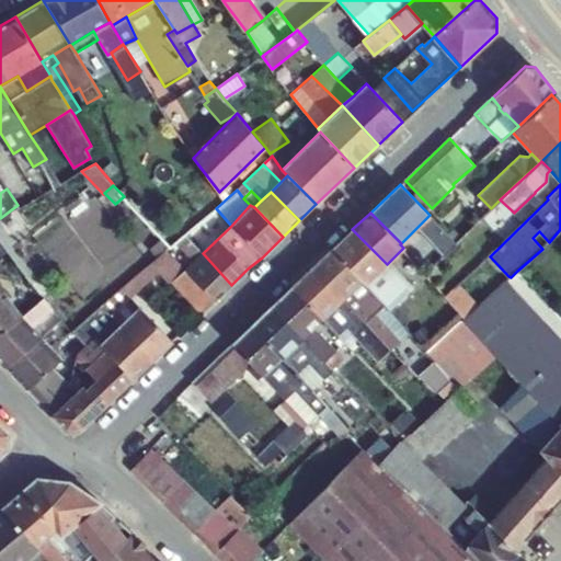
[(430,215),(416,228),(444,255),(457,242),(430,215)]
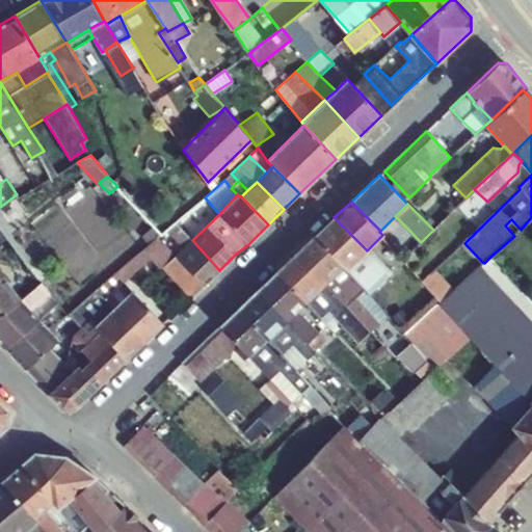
[(367,250),(334,217),(316,236),(345,267),(348,269),(367,250)]
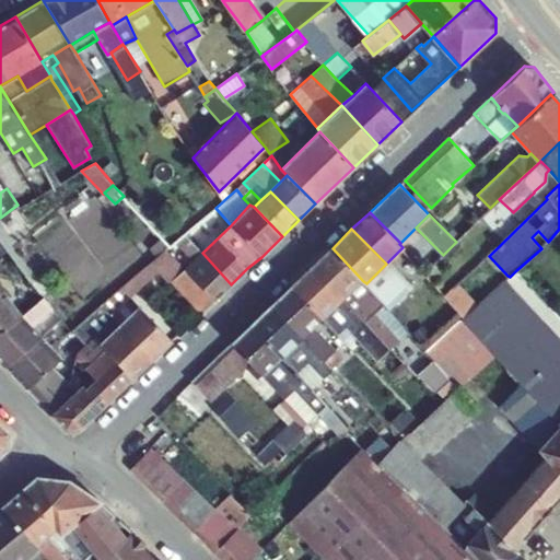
[(194,260),(202,253),(187,236),(182,242),(186,246),(183,249),(194,260)]
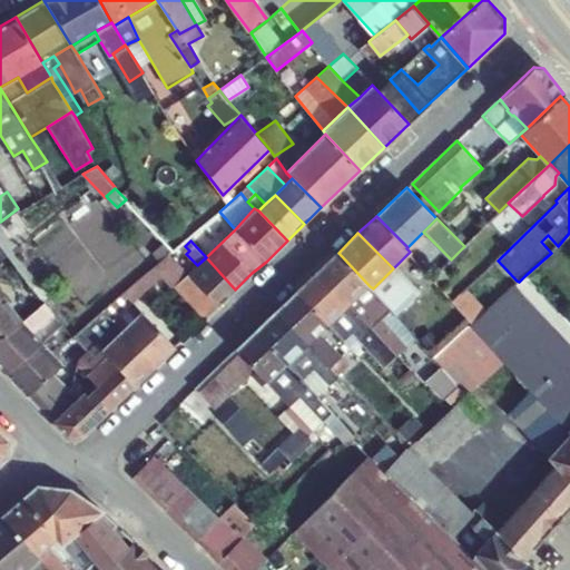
[(159,262),(169,253),(173,249),(164,242),(151,253),(159,262)]
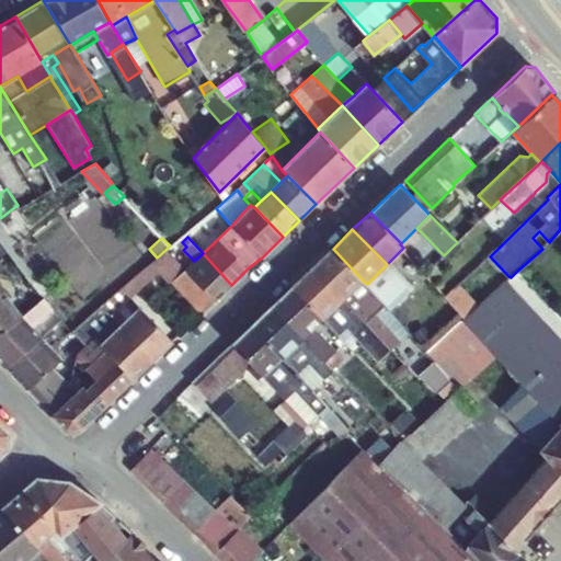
[(185,270),(186,268),(167,249),(157,258),(150,263),(159,272),(170,283),(171,282),(185,270)]
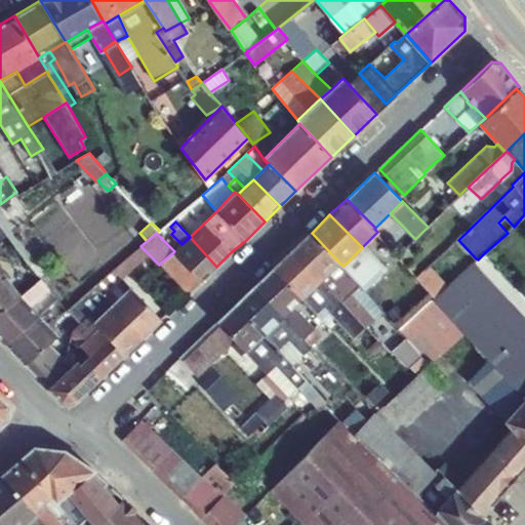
[(340,264),(312,233),(292,251),(322,281),(340,264)]
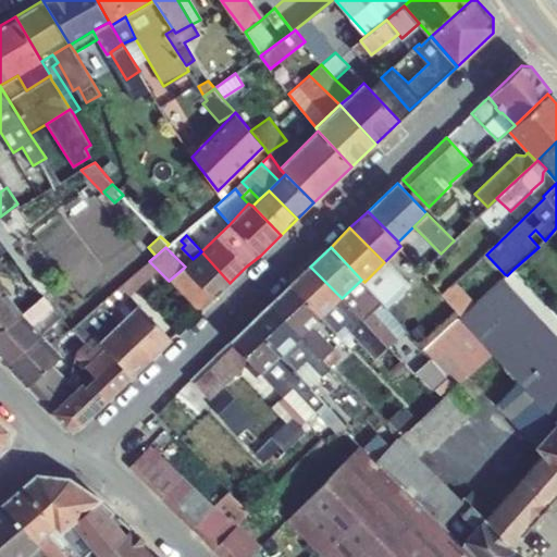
[(184,268),(213,299),(230,283),(201,251),(193,259),(185,267),(184,268)]
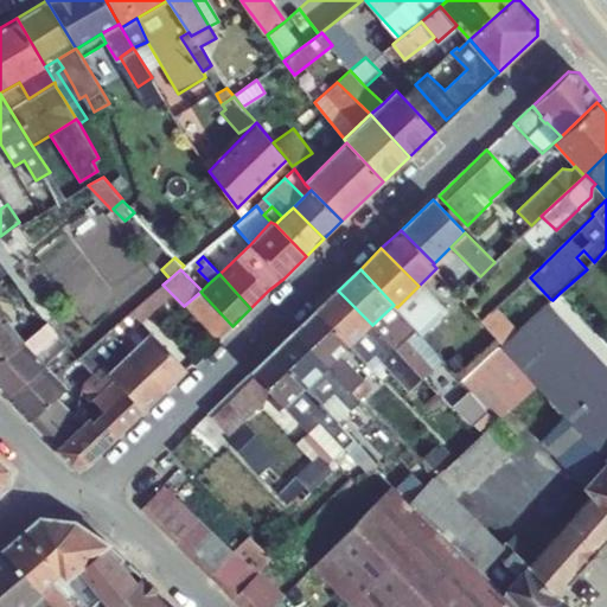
[(419,286),(397,307),(413,324),(422,334),(447,311),(421,283),(419,286)]
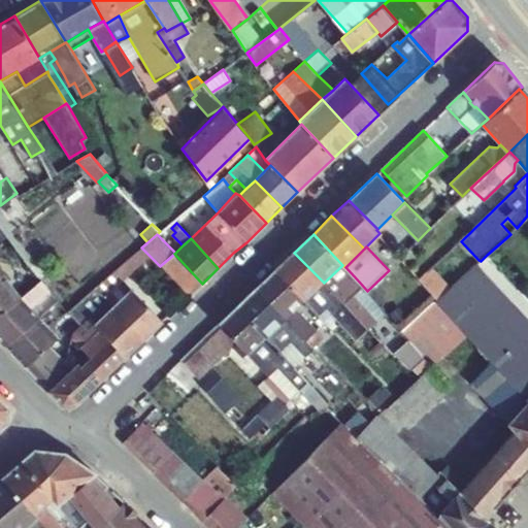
[(125,279),(150,256),(141,248),(95,287),(112,306),(131,289),(125,279)]
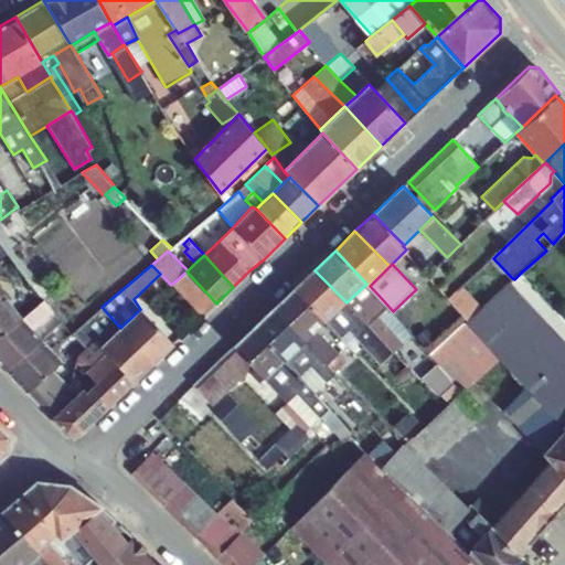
[(347,302),(315,270),(295,289),(326,321),(327,320),(345,302),(347,302)]
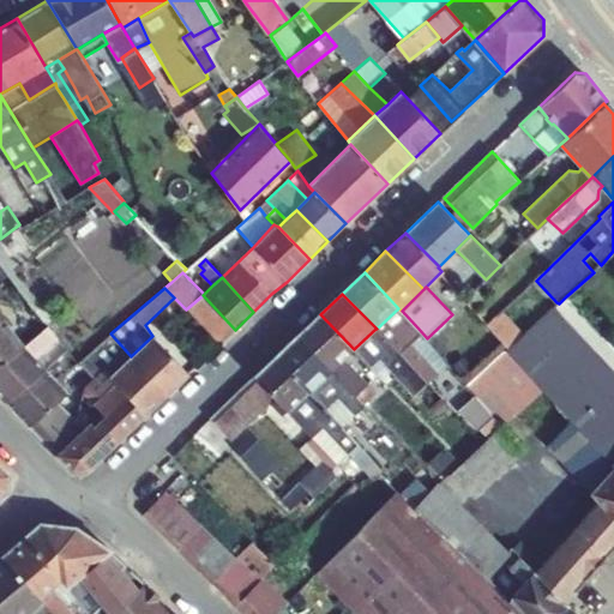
[(217,347),(235,330),(203,295),(187,308),(217,347)]
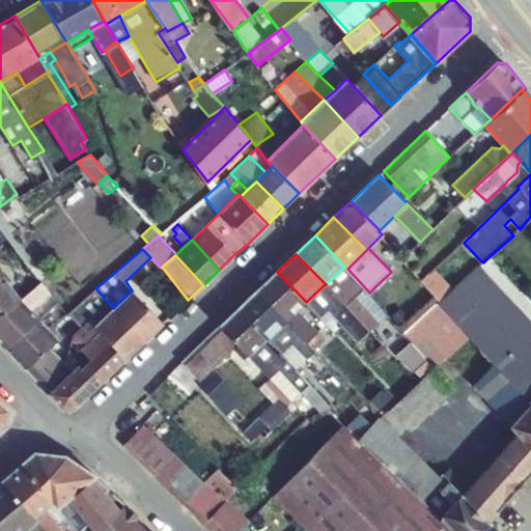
[(481,261),(479,264),(493,280),(503,271),(490,256),(483,262),(481,261)]
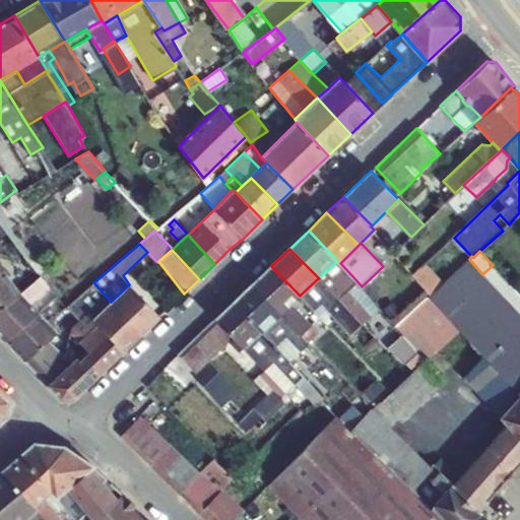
[(429,297),(460,330),(481,353),(519,393),(519,390),(519,313),(482,274),(469,259),(444,282),(430,295),(429,297)]
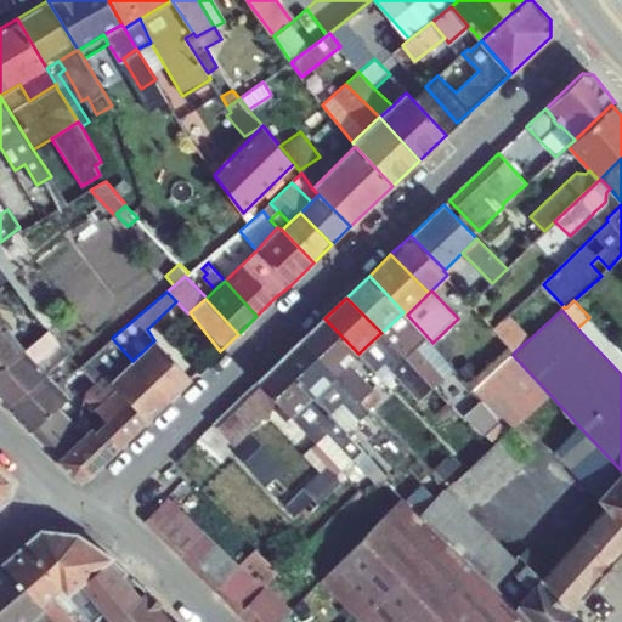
[(407,315),(403,312),(382,333),(380,333),(406,358),(431,386),(444,375),(416,346),(412,343),(423,332),(407,315)]
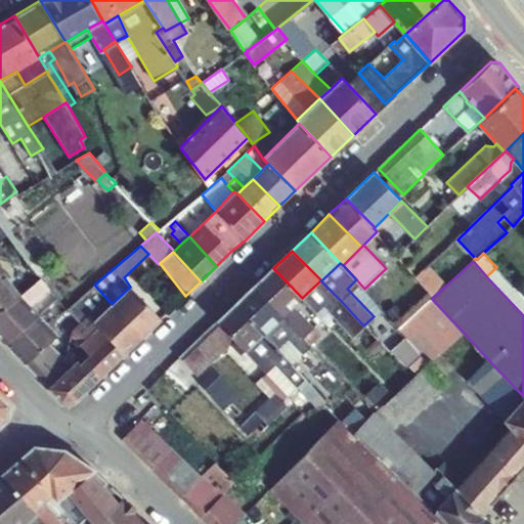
[(415,276),(433,297),(447,285),(429,264),(415,276)]
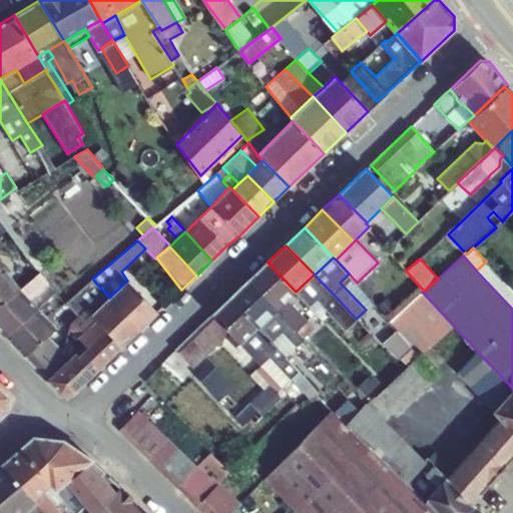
[(296,292),(268,263),(247,282),(278,310),(288,300),(296,292)]
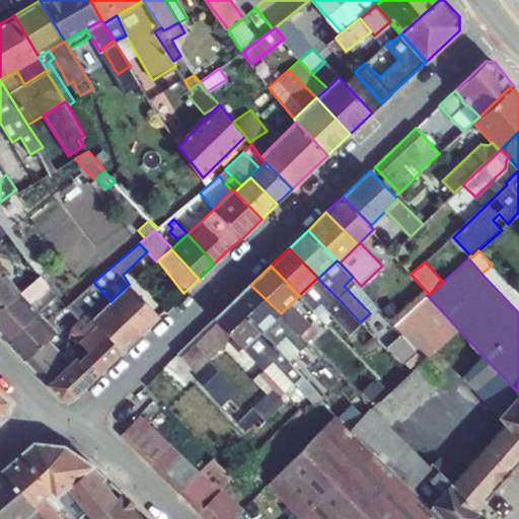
[(5,269),(0,272),(0,308),(21,293),(5,269)]
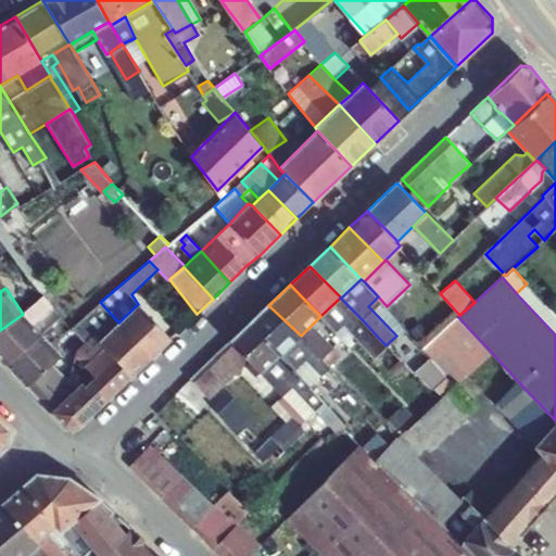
[(43,295),(23,314),(33,325),(53,306),(43,295)]
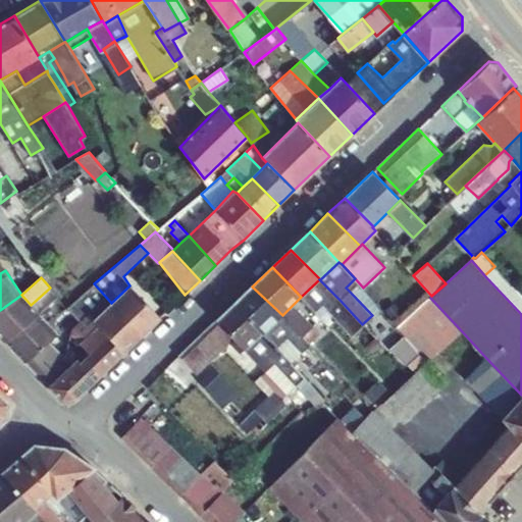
[(341,301),(319,279),(302,296),(316,311),(323,304),(329,311),(331,310),(353,332),(362,324),(341,301)]
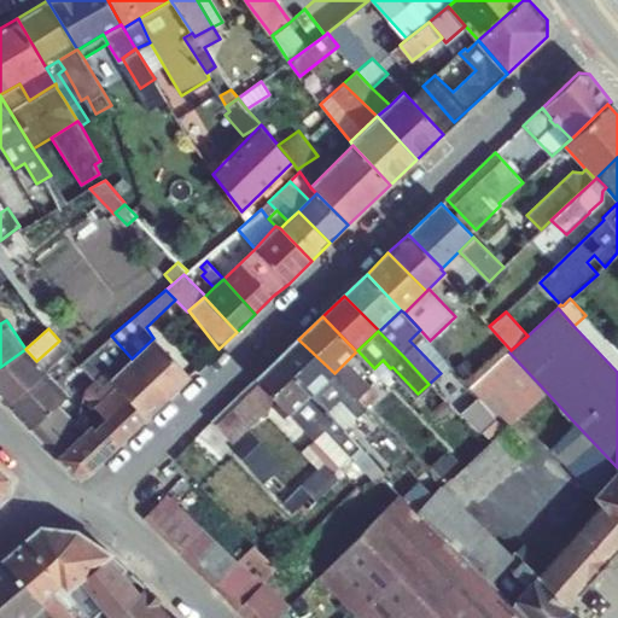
[(111,379),(132,359),(111,336),(89,355),(104,372),(111,379)]
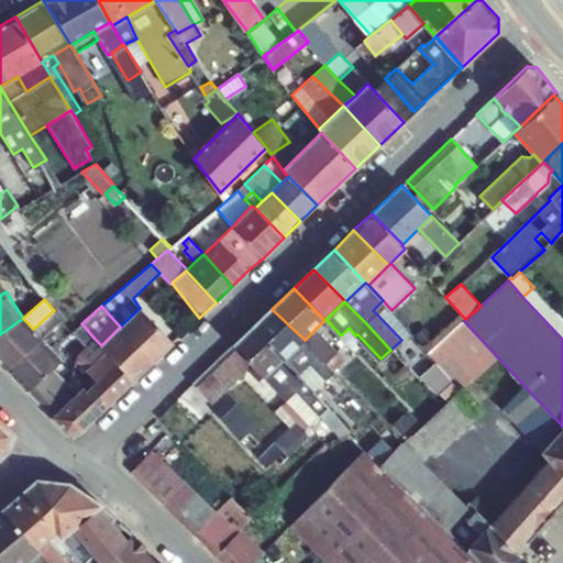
[(173,342),(140,308),(120,327),(153,362),(173,342)]
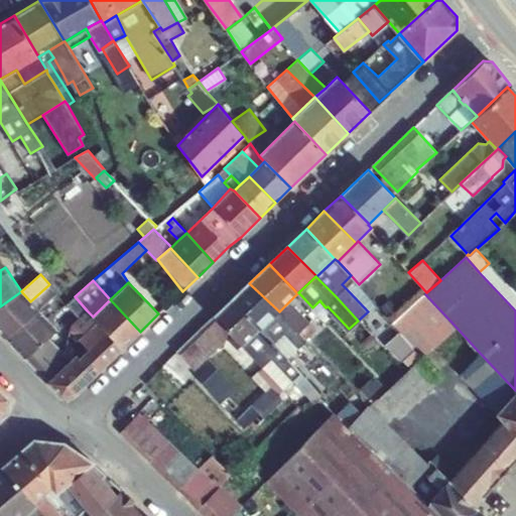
[(279,311),(249,283),(232,299),(260,329),(278,311),(279,311)]
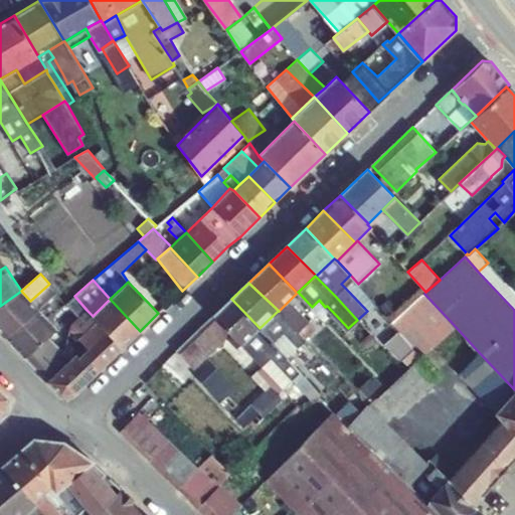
[(0,331),(5,337),(39,310),(30,301),(21,291),(0,306),(0,331)]
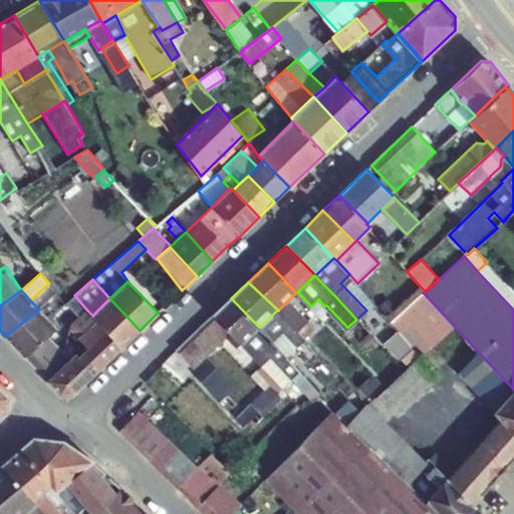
[(398,330),(419,354),(422,357),(455,326),(424,293),(423,292),(391,322),(398,330)]
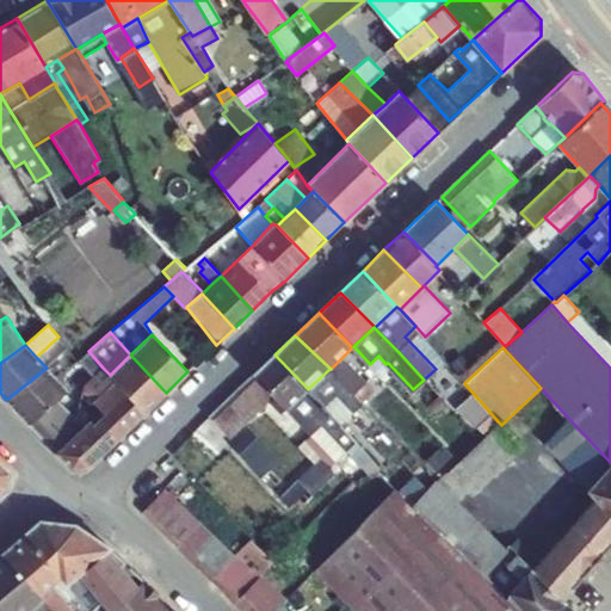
[(86,383),(103,368),(88,351),(72,368),(86,383)]
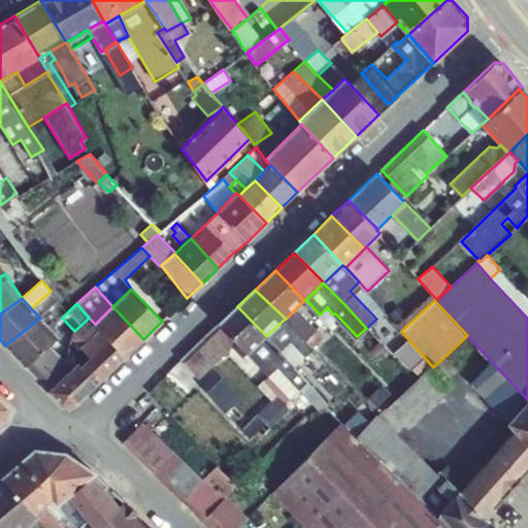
[(100,329),(126,355),(143,339),(112,306),(95,324),(100,329)]
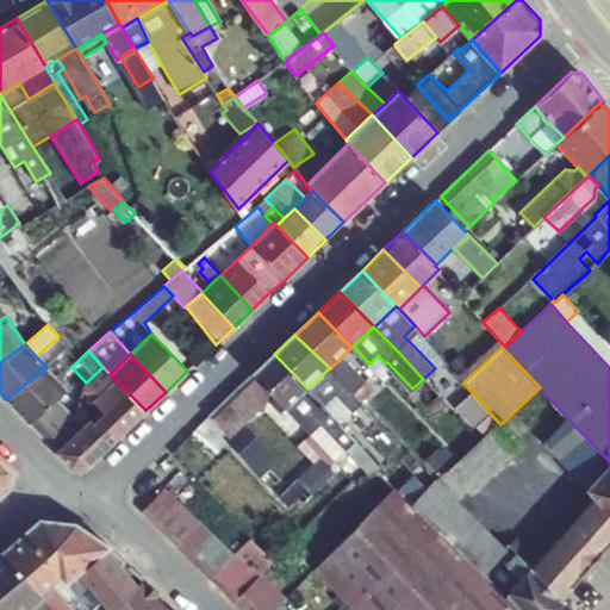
[(307,388),(274,354),(253,374),(286,409),(287,408),(306,390),(307,388)]
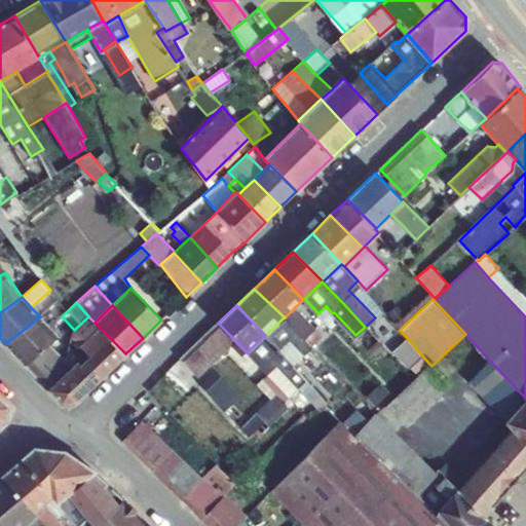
[(284,317),(312,346),(323,336),(295,307),(285,317),(284,317)]
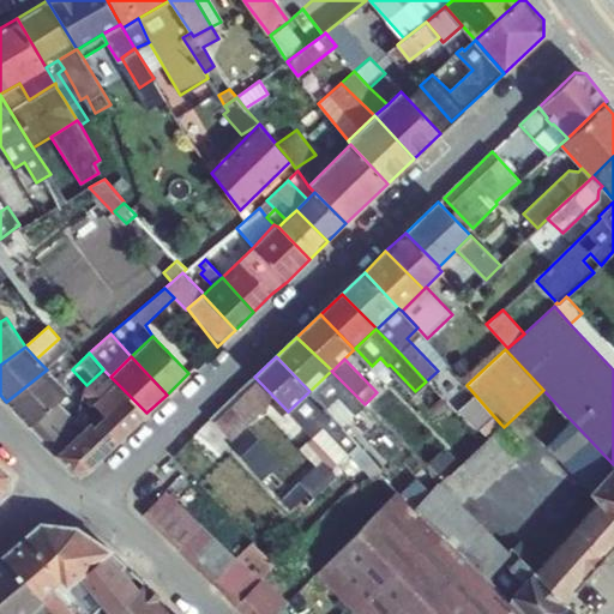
[(59,399),(67,391),(47,369),(6,402),(29,426),(59,399)]
